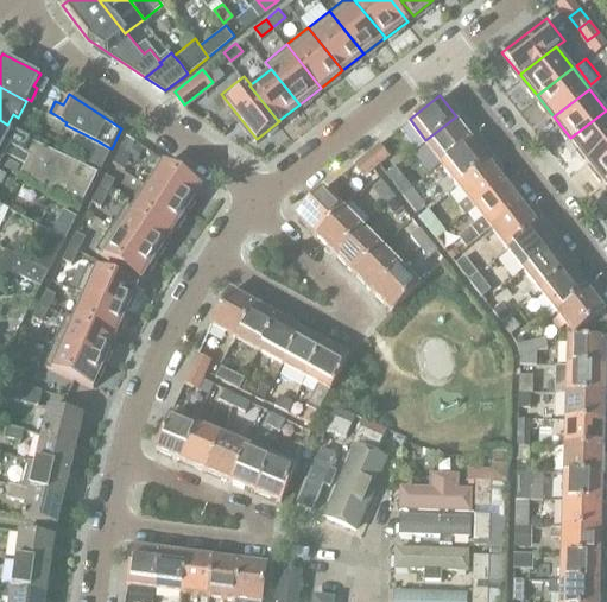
[(570,138),(587,159),(606,143),(606,111),(570,138)]
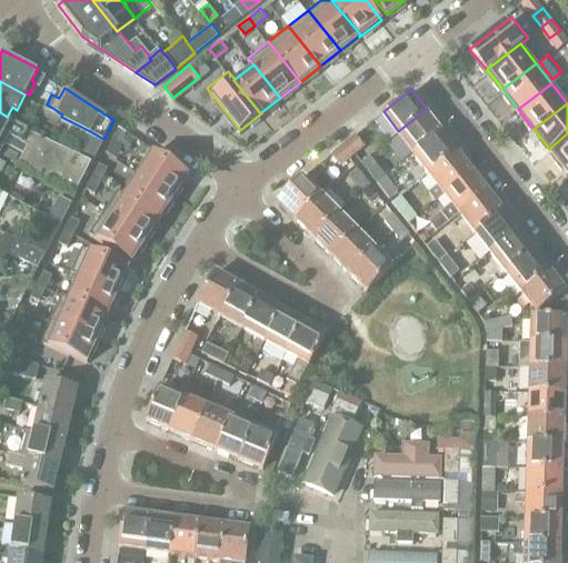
[(427,109),(398,131),(414,151),(441,129),(427,109)]
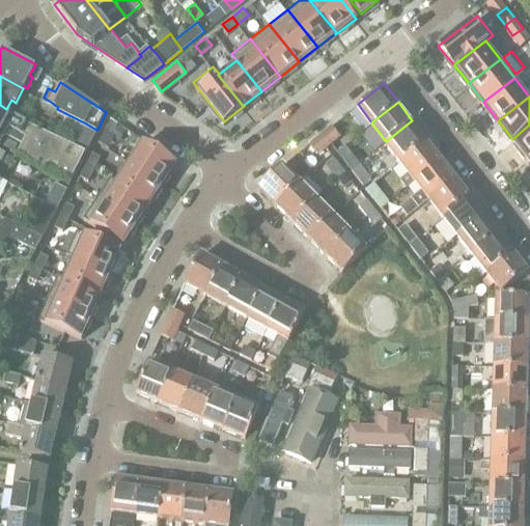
[(0,105),(0,142),(3,137),(4,134),(0,132),(0,130),(4,122),(25,134),(24,137),(17,150),(43,164),(70,177),(84,148),(74,143),(62,137),(27,120),(6,109),(0,105)]
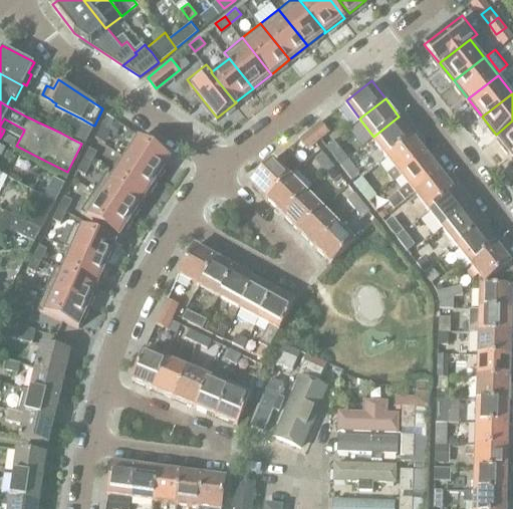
[(81,118),(63,109),(59,118),(77,128),(81,118)]
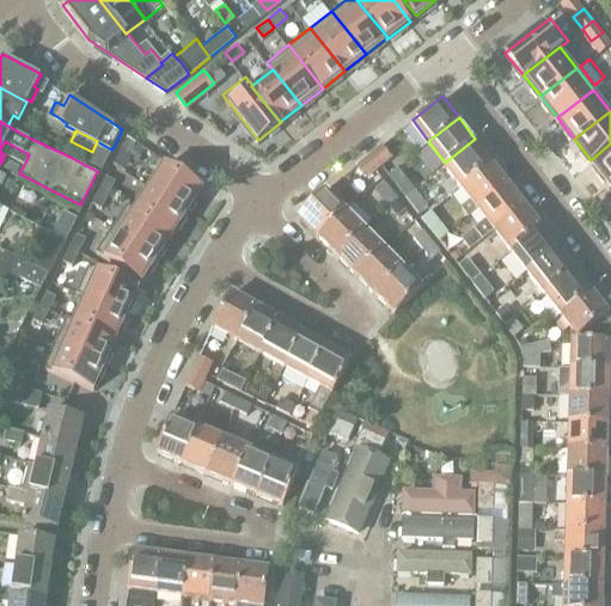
[(127,133),(118,148),(128,153),(136,138),(127,133)]
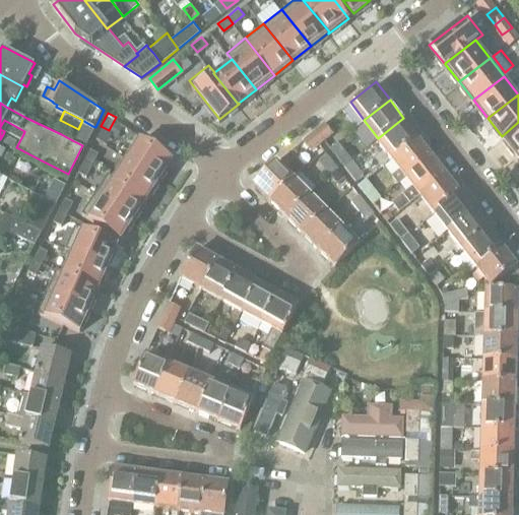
[(116,117),(109,130),(112,132),(117,134),(123,122),(116,117)]
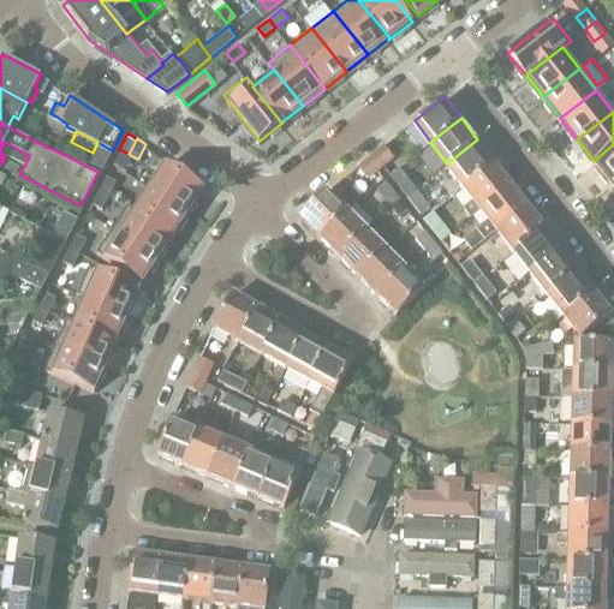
[(447,163),(464,185),(494,161),(477,139),(447,163)]
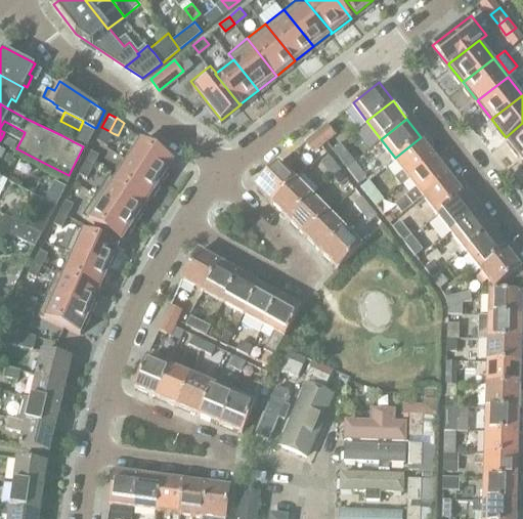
[(73,141),(83,146),(93,127),(83,121),(79,130),(73,141)]
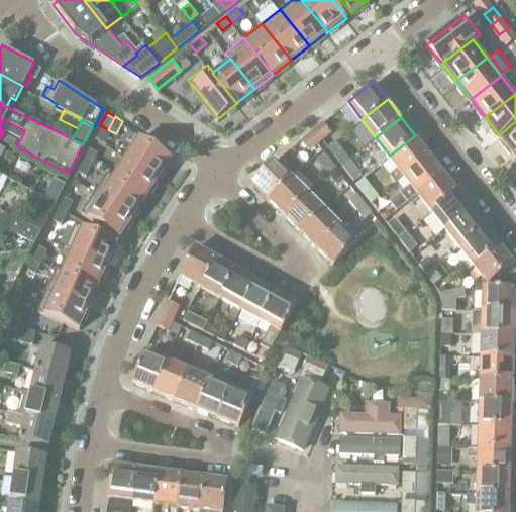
[(323,120),(312,128),(321,139),(332,130),(323,120)]
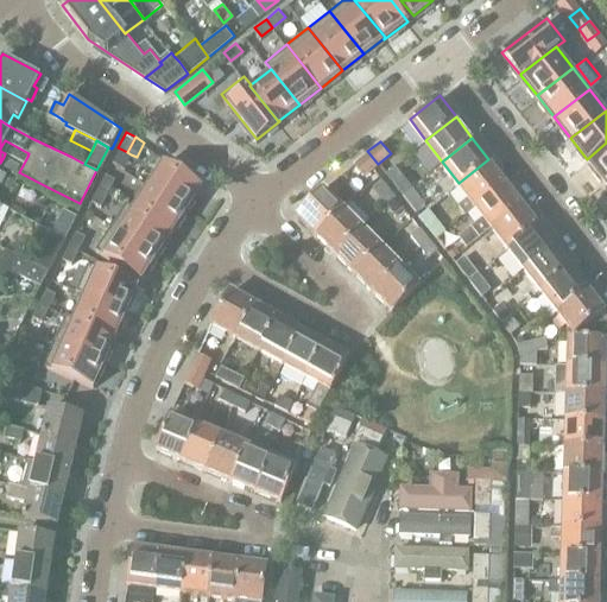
[(606,143),(587,159),(604,181),(606,177),(606,143)]
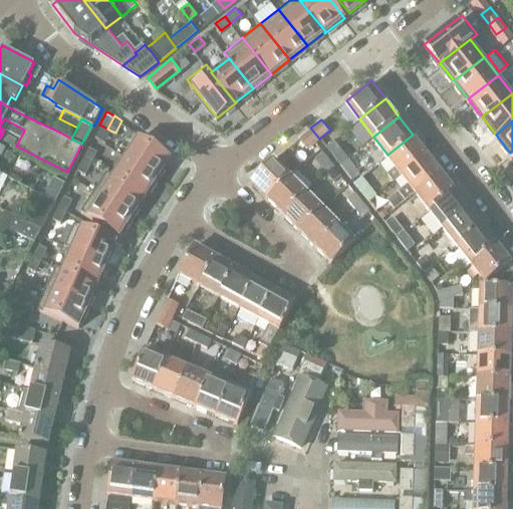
[(308,148),(319,139),(310,128),(299,137),(308,148)]
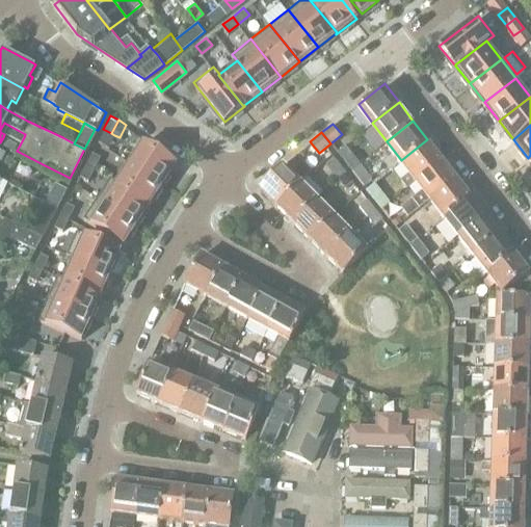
[(407,185),(416,179),(442,158),(427,139),(401,160),(409,170),(401,177),(407,185)]
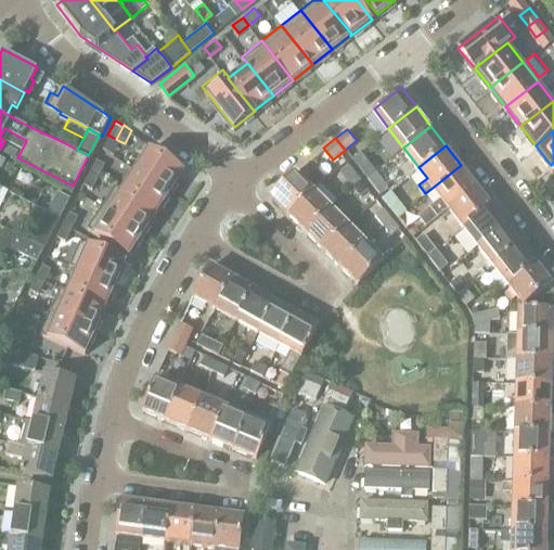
[(150,146),(136,168),(170,190),(183,168),(150,146)]
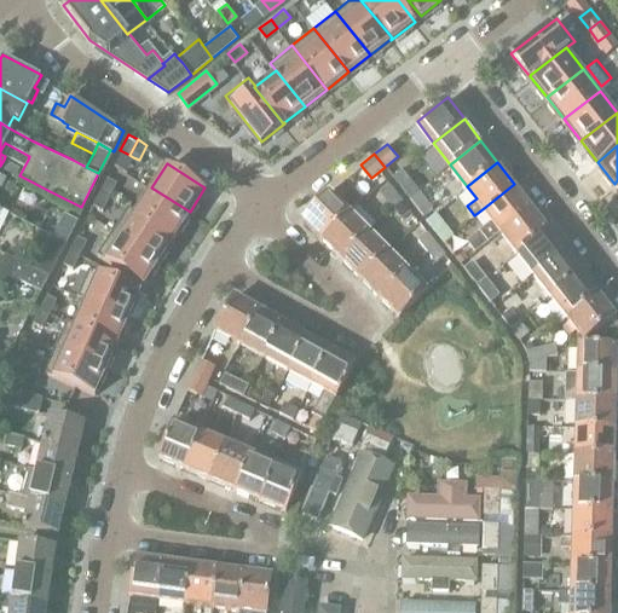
[(108,175),(100,189),(110,194),(117,180),(108,175)]
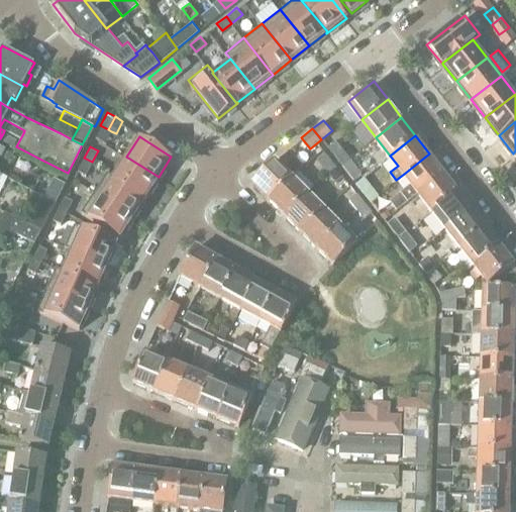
[(343,146),(335,152),(342,162),(350,156),(343,146)]
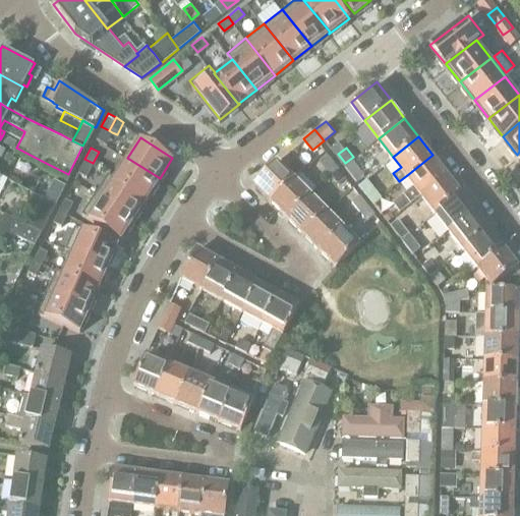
[(447,173),(432,155),(407,175),(414,183),(393,199),(400,209),(421,192),(447,173)]
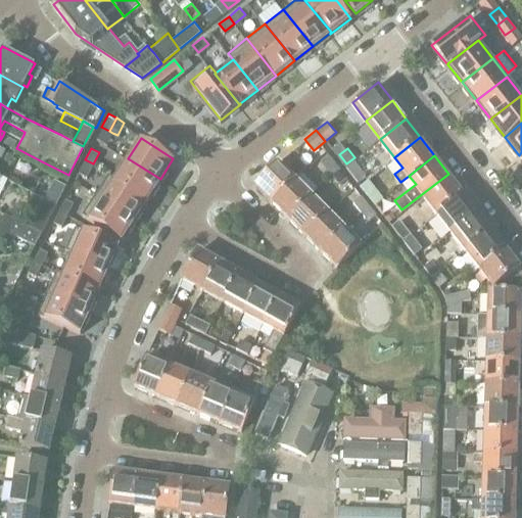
[(286,168),(278,159),(255,183),(271,199),(305,163),(298,156),(286,168)]
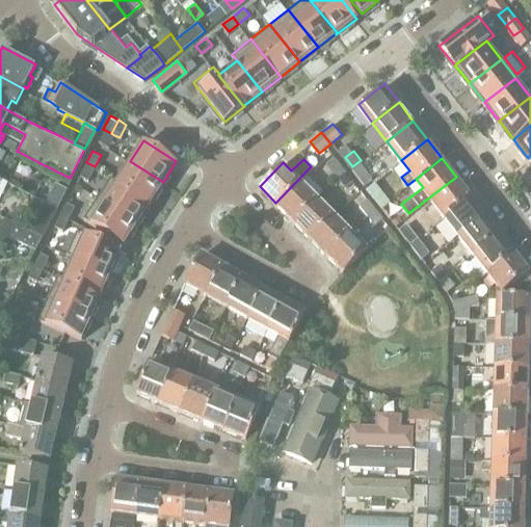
[(338,175),(345,168),(338,159),(330,164),(338,175)]
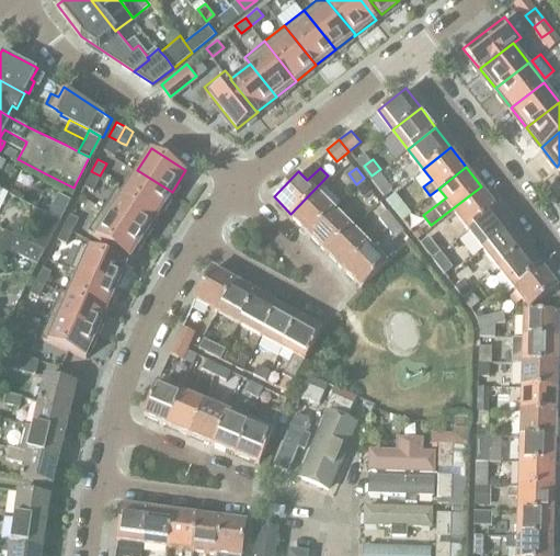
[(372,176),(380,186),(384,192),(392,185),(380,169),(372,176)]
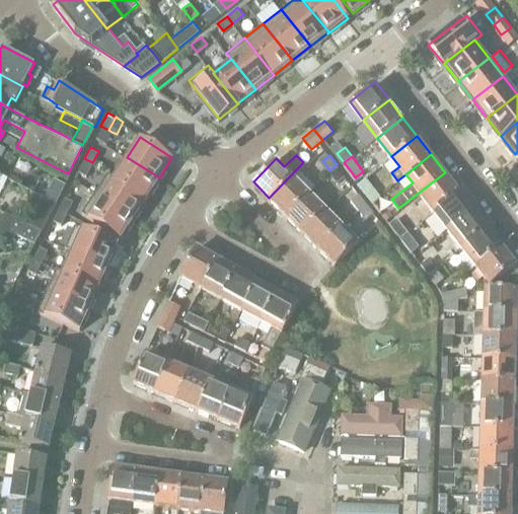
[(146,197),(159,177),(127,157),(115,175),(114,176),(146,197)]
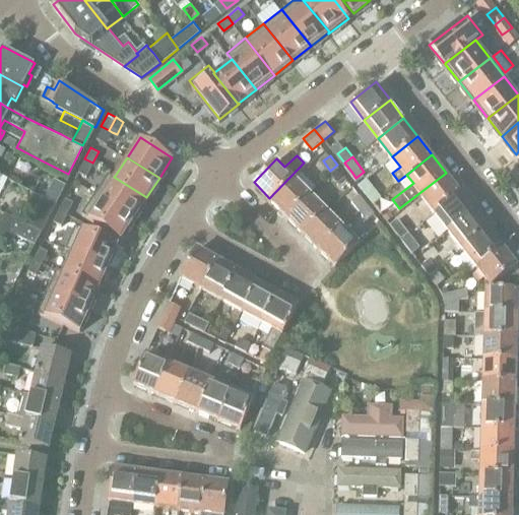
[(86,174),(92,163),(84,158),(78,170),(86,174)]
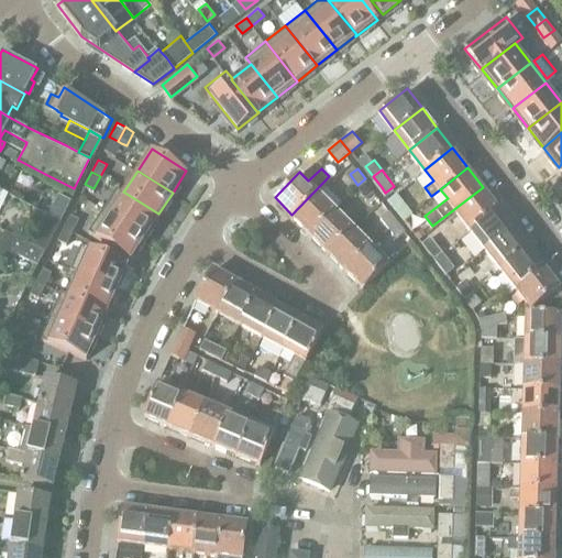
[(329,176),(291,215),(310,232),(334,207),(318,190),(330,178),(329,176)]
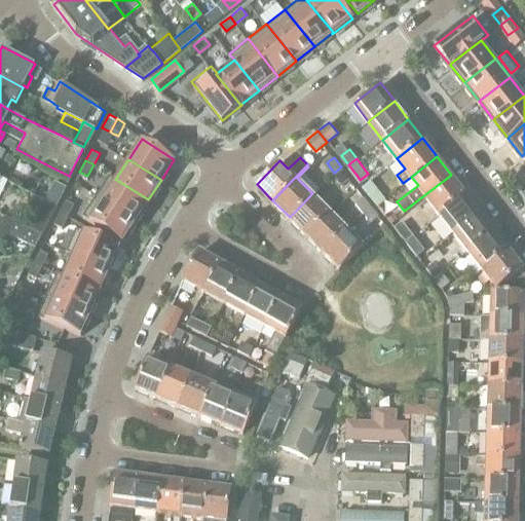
[(341,166),(334,173),(341,183),(349,177),(341,166)]
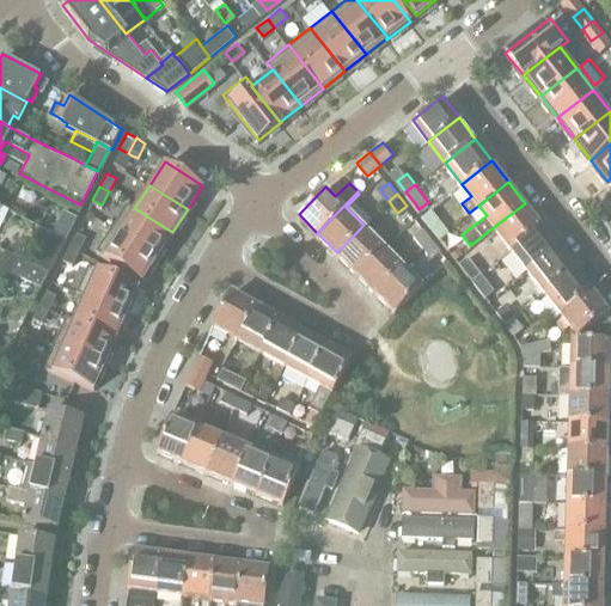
[(127,202),(111,225),(158,255),(172,232),(134,208),(135,207),(127,202)]
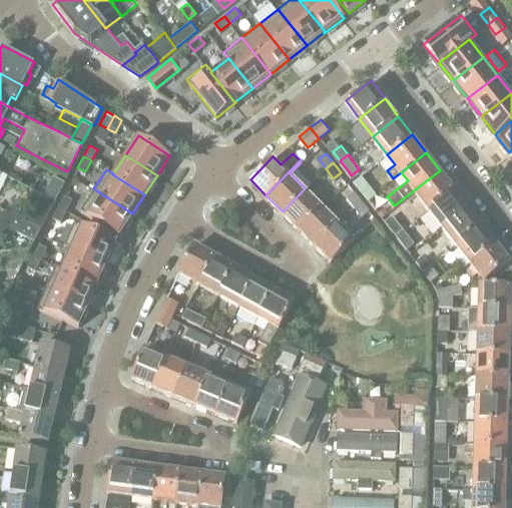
[(415,189),(429,207),(454,188),(440,170),(415,189)]
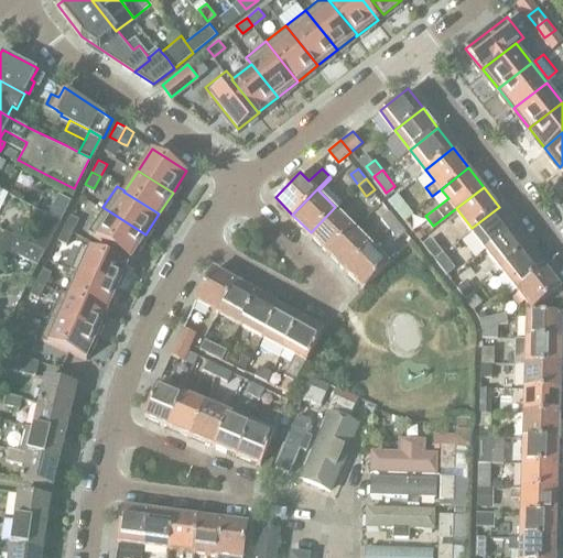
[(61,217),(71,197),(60,190),(49,211),(61,217)]
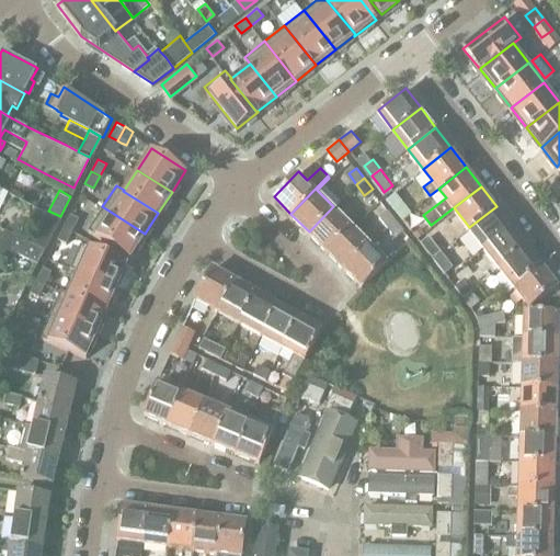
[(403,216),(411,210),(397,190),(388,196),(403,216)]
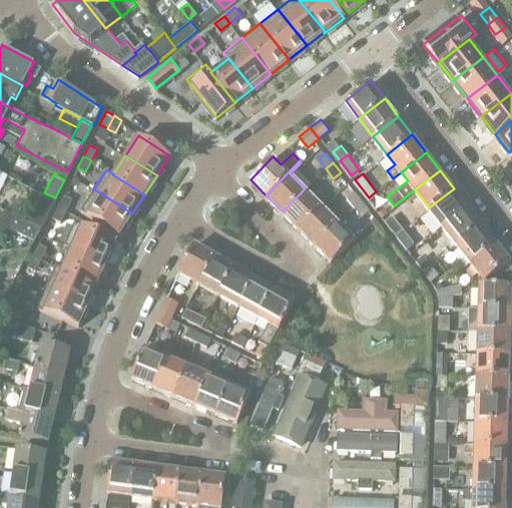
[(347,195),(354,204),(361,198),(351,185),(343,191),(346,195),(347,195)]
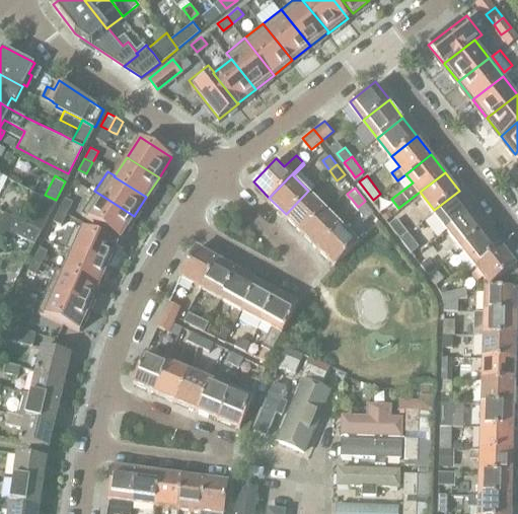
[(94,191),(81,211),(121,236),(134,216),(94,191)]
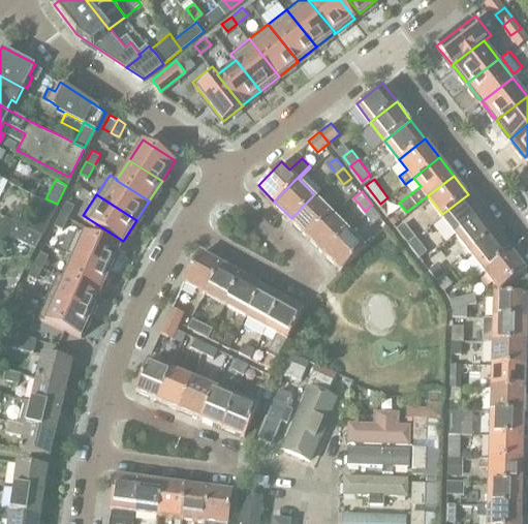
[(308,235),(331,211),(314,194),(291,218),(308,235)]
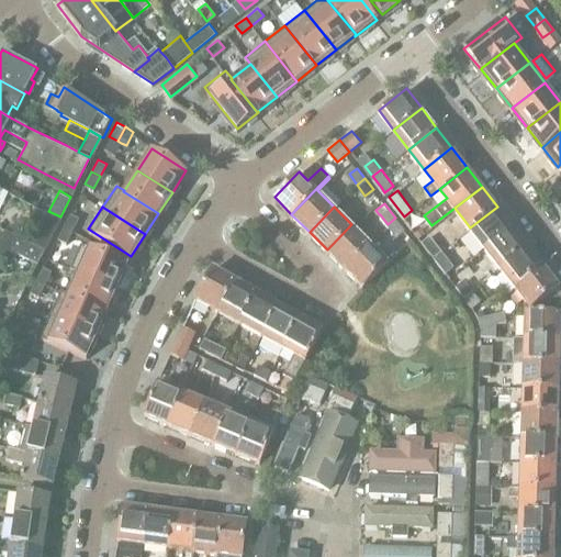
[(513,226),(497,207),(470,227),(485,247),(513,226)]
